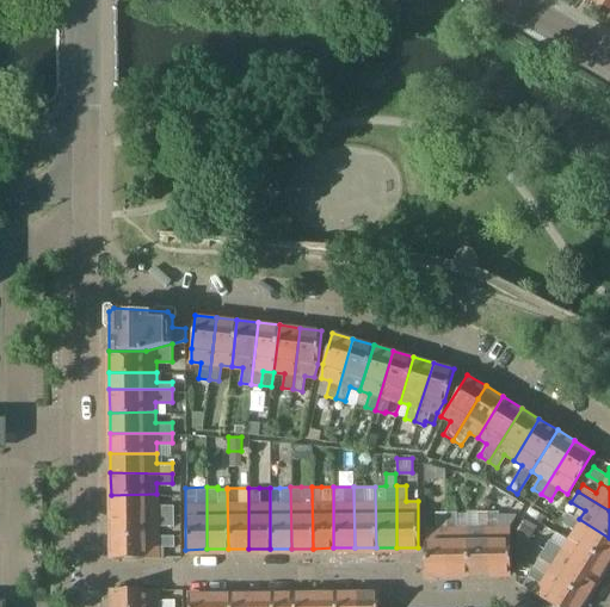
[(111,495),(111,515),(172,514),(172,503),(156,503),(156,494),(111,495)]
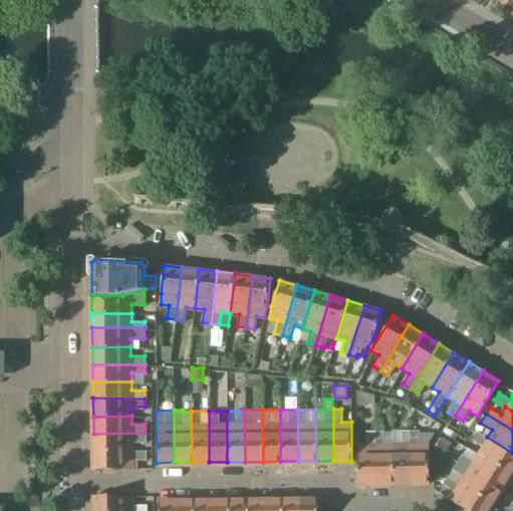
[(410,430),(411,482),(429,482),(428,442),(435,433),(434,432),(418,432),(418,430),(417,430),(417,417),(410,417),(410,430)]
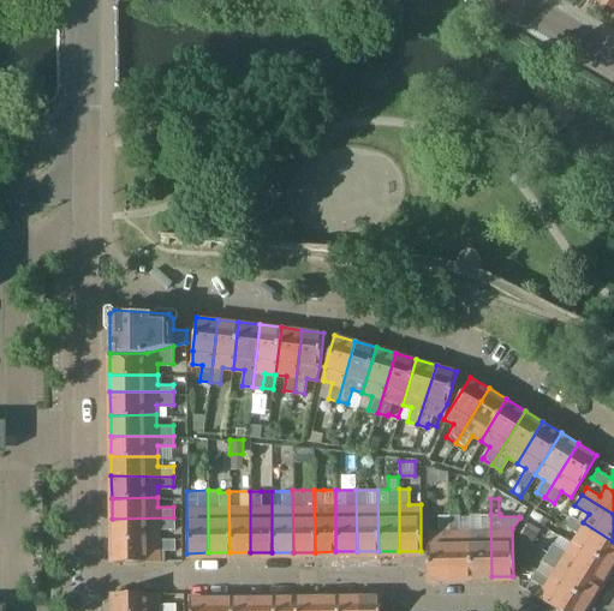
[(448,577),(448,514),(437,514),(437,529),(427,529),(427,544),(428,544),(428,577),(448,577)]
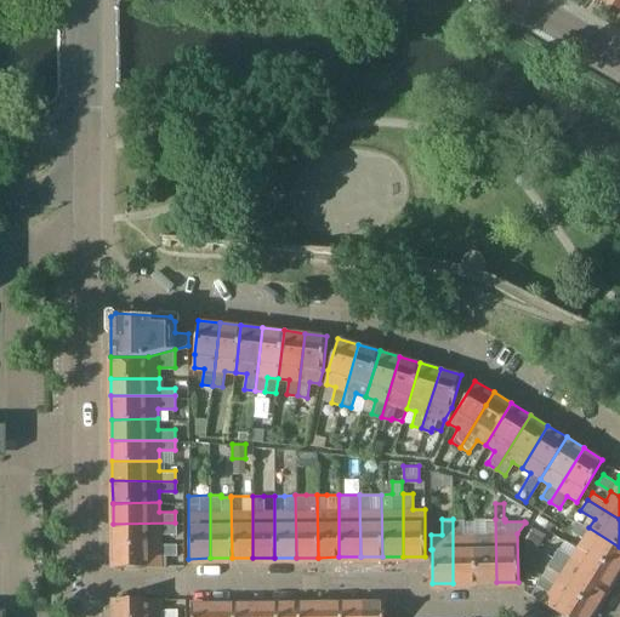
[(453,519),(453,583),(475,582),(475,533),(473,533),(464,535),(464,519),(453,519)]
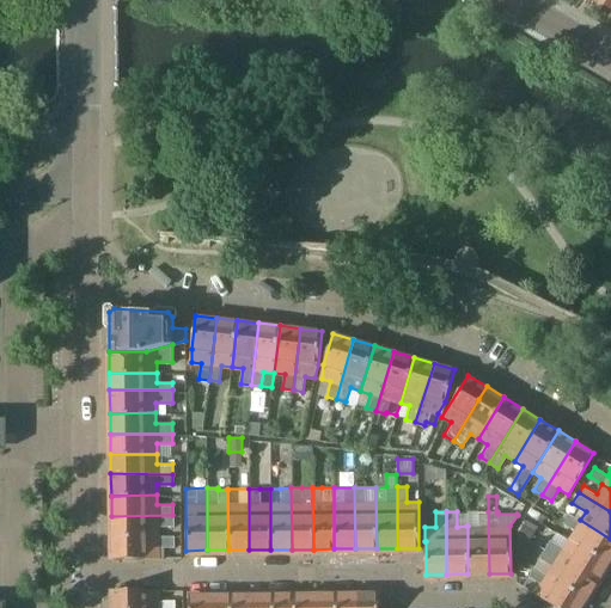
[(478,511),(478,519),(466,519),(466,526),(468,526),(468,573),(489,573),(488,511),(478,511)]
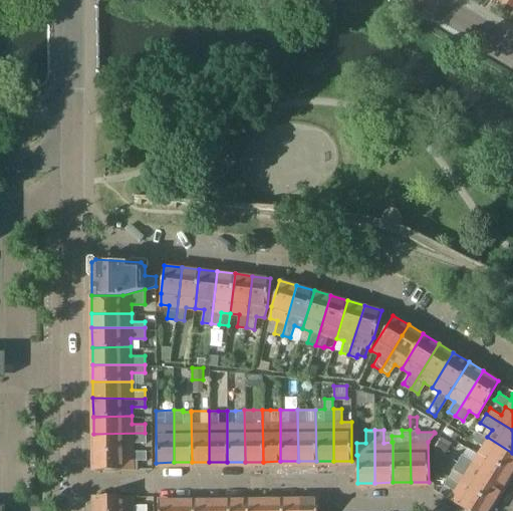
[(511,473),(512,469),(512,453),(487,437),(476,430),(471,438),(482,445),(477,452),(511,473)]
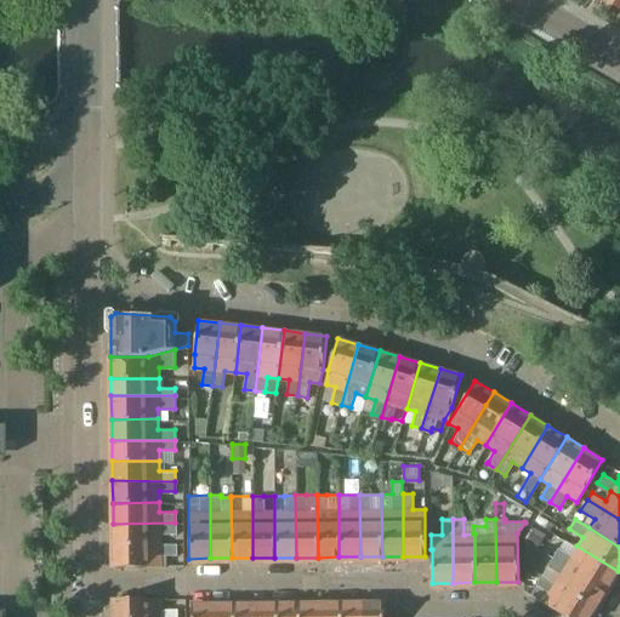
[(113,543),(160,543),(160,532),(175,532),(175,523),(113,524),(113,543)]
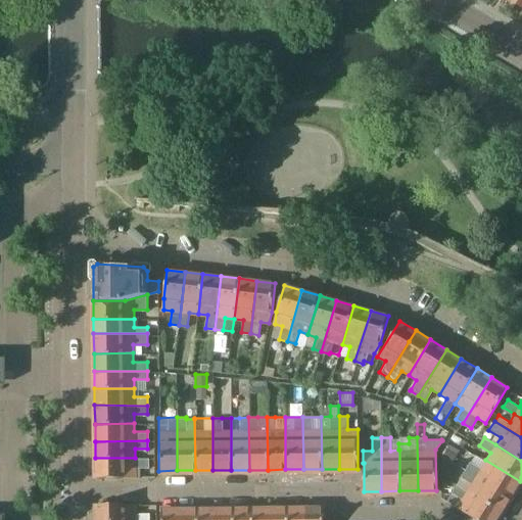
[(448,443),(442,454),(451,459),(457,448),(448,443)]
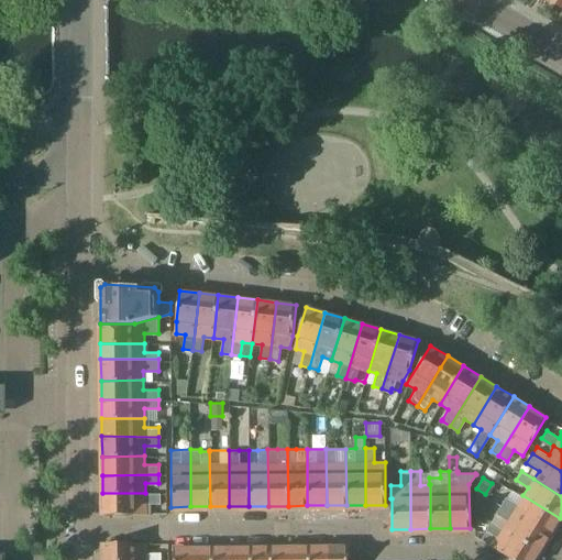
[(158,492),(145,493),(102,493),(103,513),(145,513),(145,503),(160,502),(158,492)]
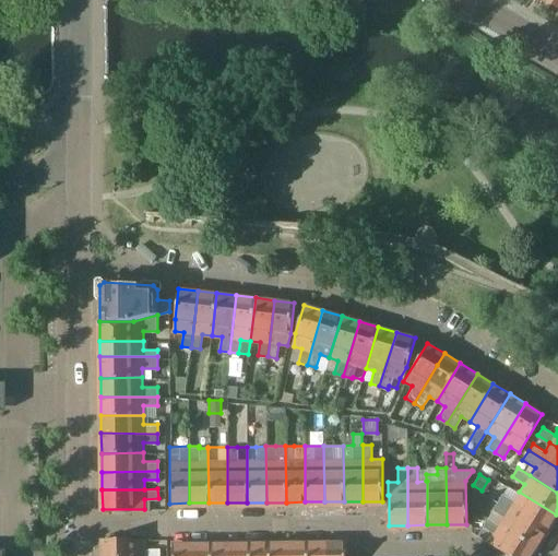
[(546,531),(556,515),(519,492),(514,500),(502,493),(497,500),(546,531)]
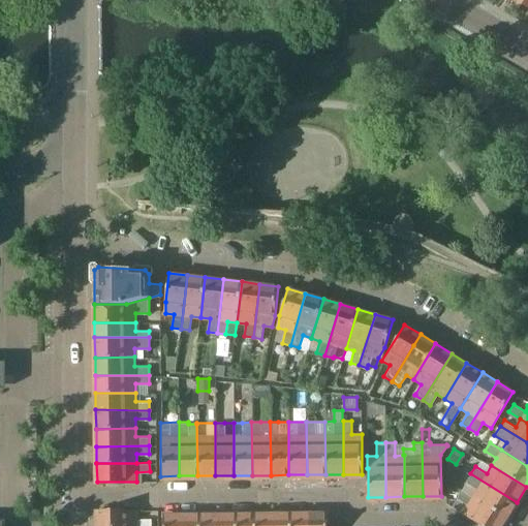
[(476,489),(472,496),(506,518),(517,502),(470,473),(466,482),(476,489)]
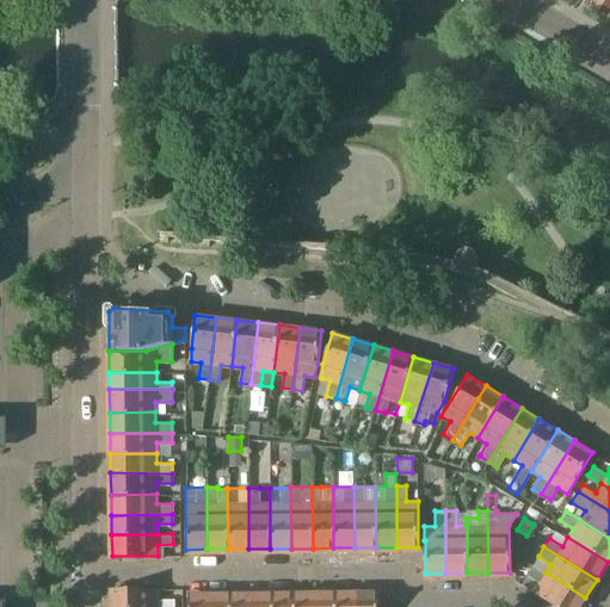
[(579,606),(585,598),(546,573),(533,564),(527,574),(540,582),(534,590),(560,606),(579,606)]
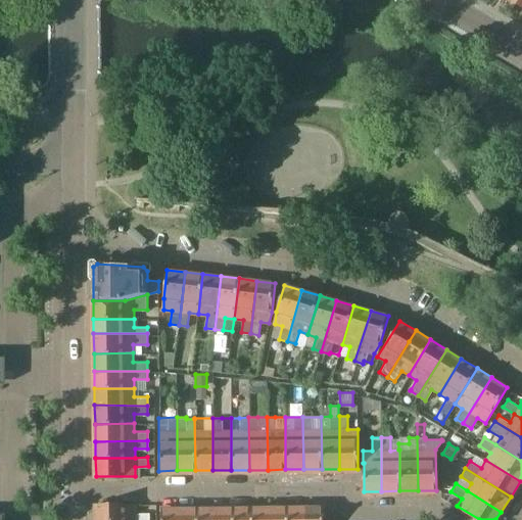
[(96,504),(95,519),(148,519),(148,513),(136,513),(135,503),(96,504)]
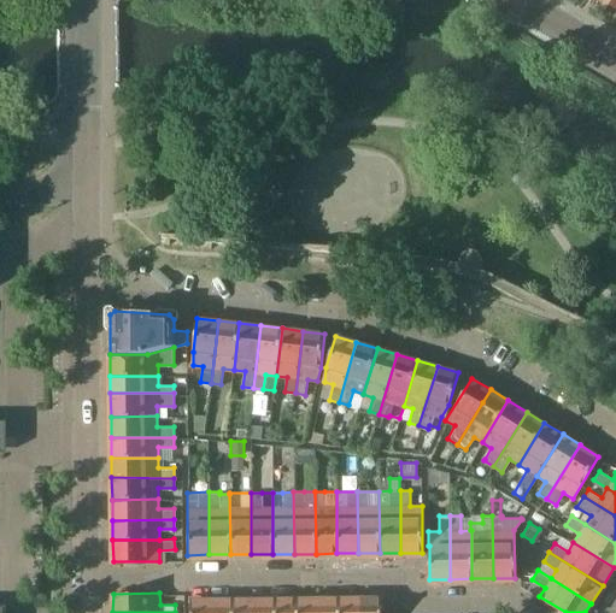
[(381,612),(382,596),(359,597),(358,612),(381,612)]
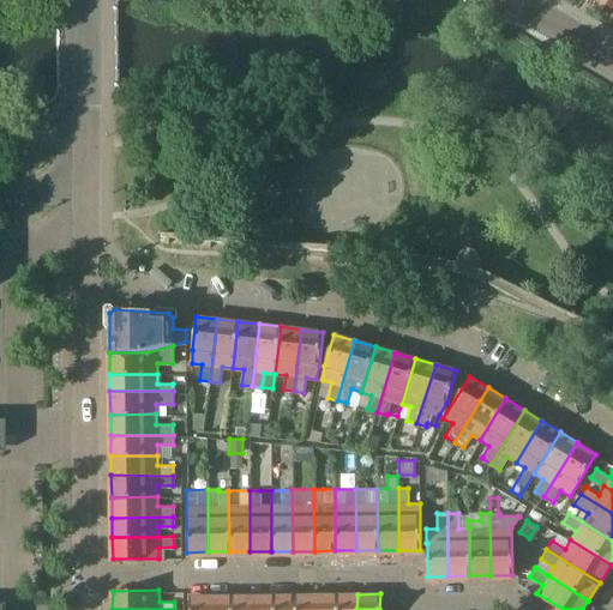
[(230,609),(230,595),(210,596),(210,609),(230,609)]
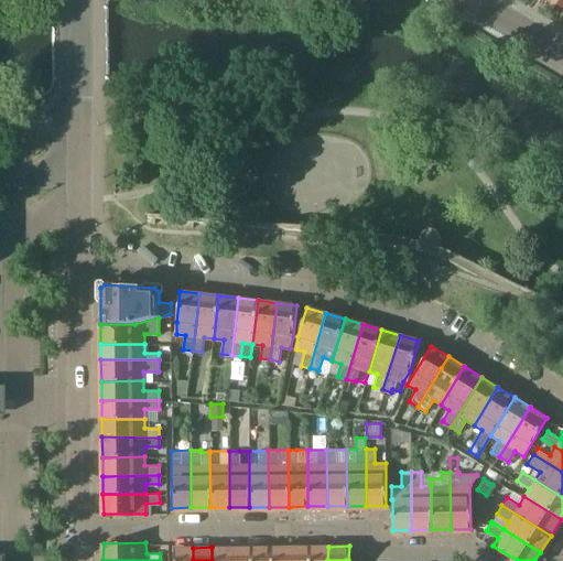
[(231,560),(231,547),(212,547),(212,560),(231,560)]
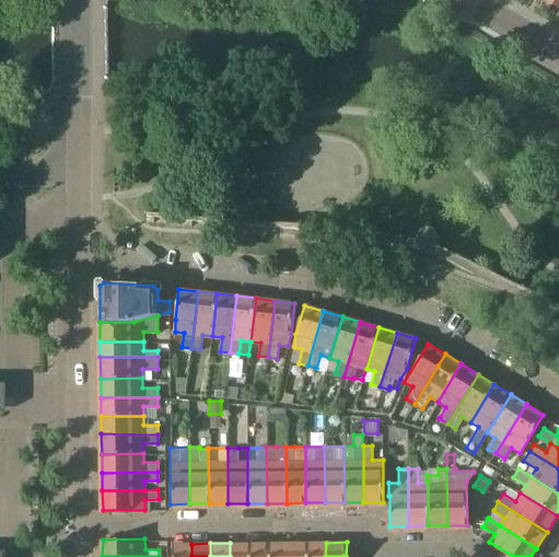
[(248,556),(249,543),(230,543),(230,556),(248,556)]
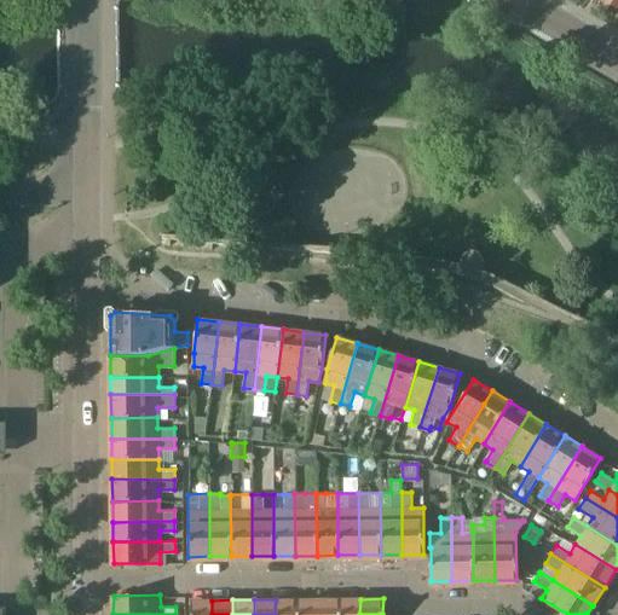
[(296,614),(298,599),(276,599),(275,614),(296,614)]
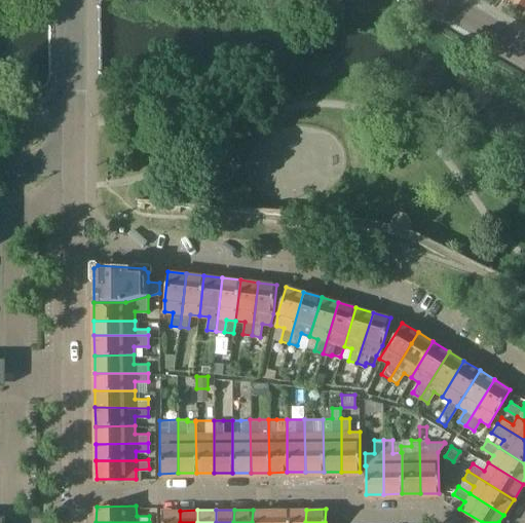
[(270,522),(270,510),(253,510),(252,522),(270,522)]
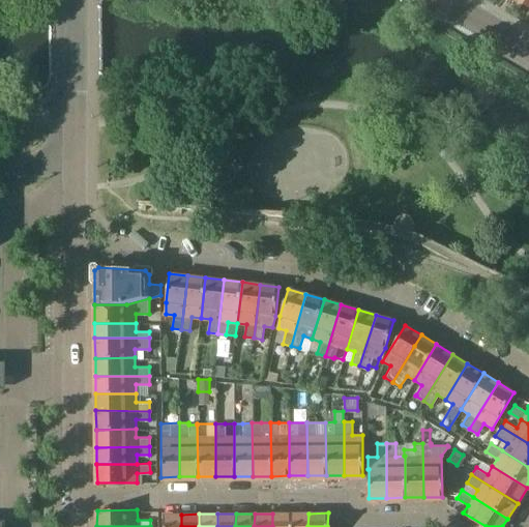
[(290,526),(290,514),(272,514),(272,526),(290,526)]
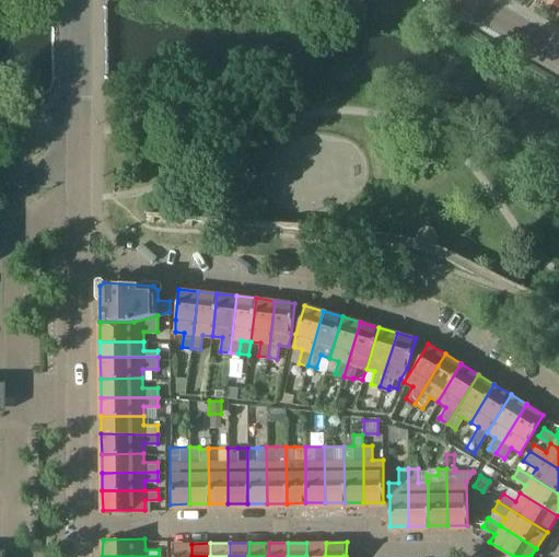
[(325,556),(326,543),(306,543),(306,556),(325,556)]
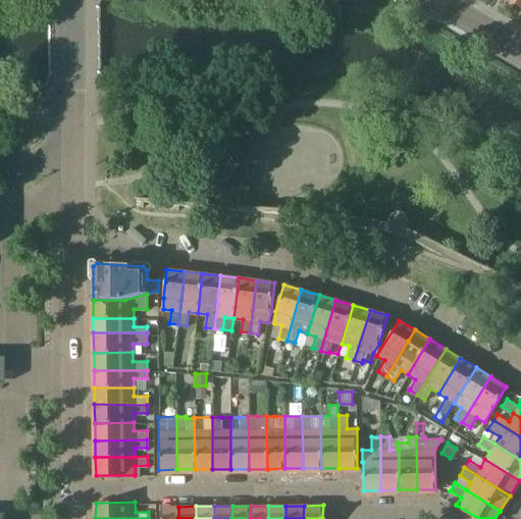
[(178,518),(178,507),(160,507),(160,518),(178,518)]
